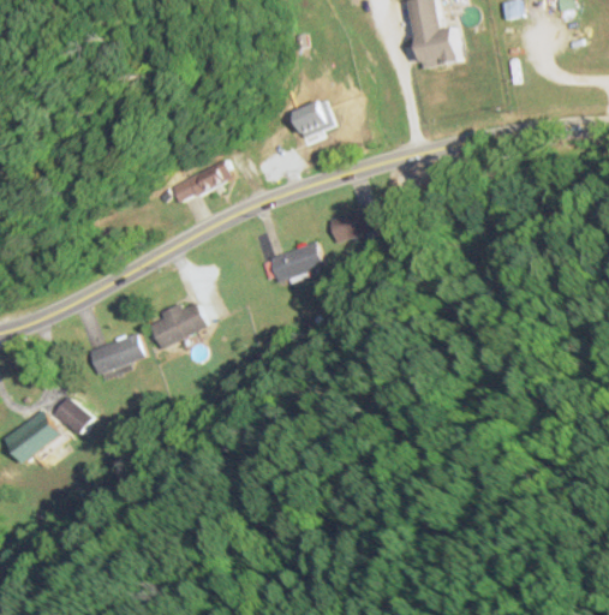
[(554,0),(556,10),(572,9),(571,0),(554,0)]
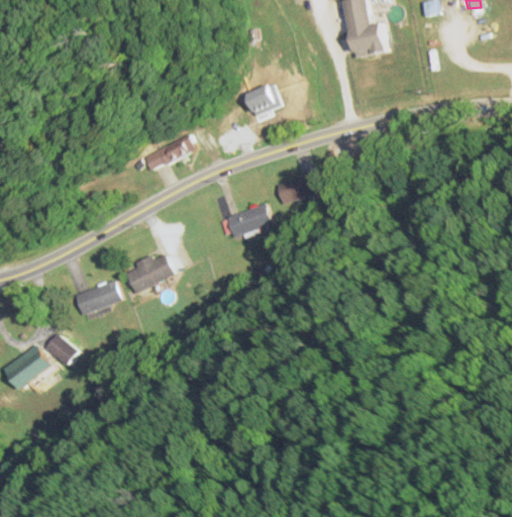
[(145,171),(193,150),(186,135),(138,156),(145,171)]
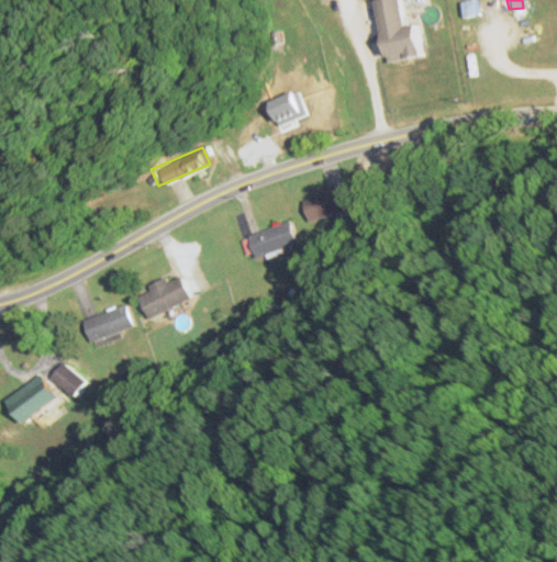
[(346,211),(340,187),(300,199),(308,223),(346,211)]
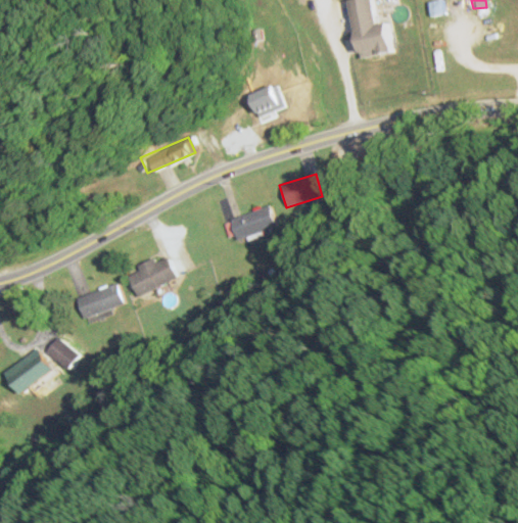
[(227,220),(234,240),(275,226),(268,205),(227,220)]
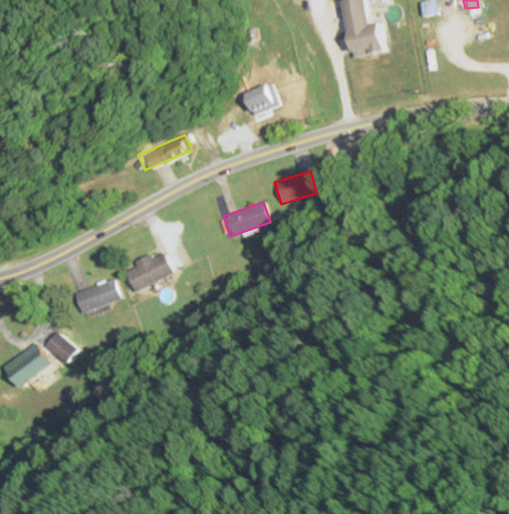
[(132,263),(134,266),(122,271),(132,291),(171,273),(161,250),(132,263)]
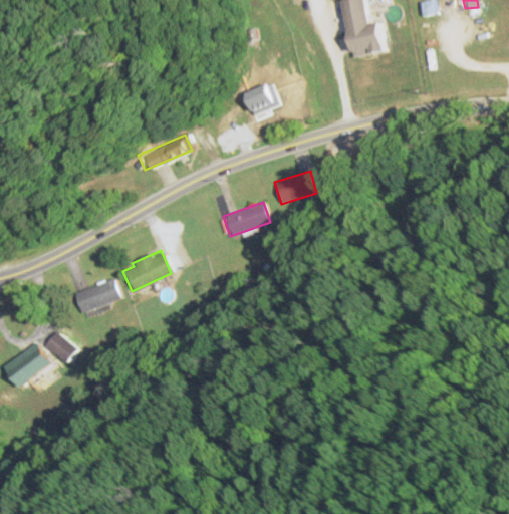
[(78,313),(118,298),(111,278),(70,293),(78,313)]
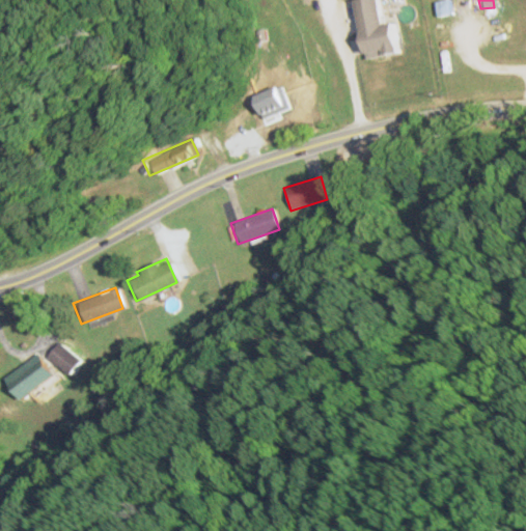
[(43,356),(62,375),(76,362),(56,342),(43,356)]
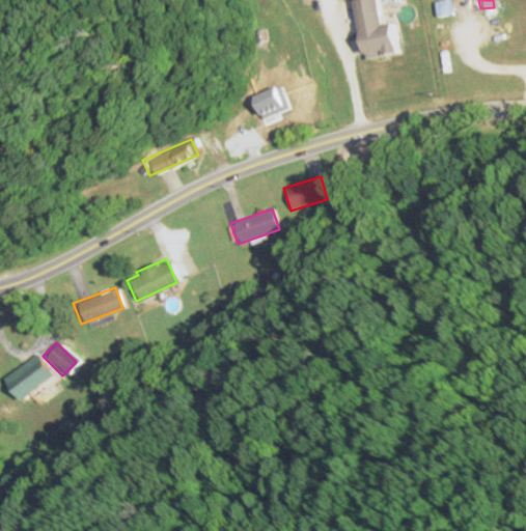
[(17,376),(27,397),(51,385),(47,378),(51,375),(44,363),(17,376)]
